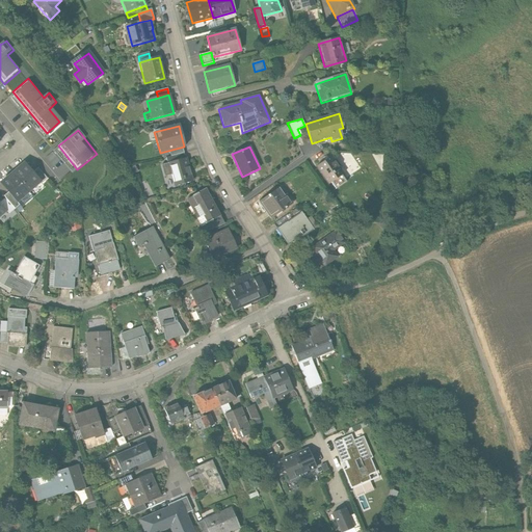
[(165,158),(167,164),(185,160),(184,153),(165,158)]
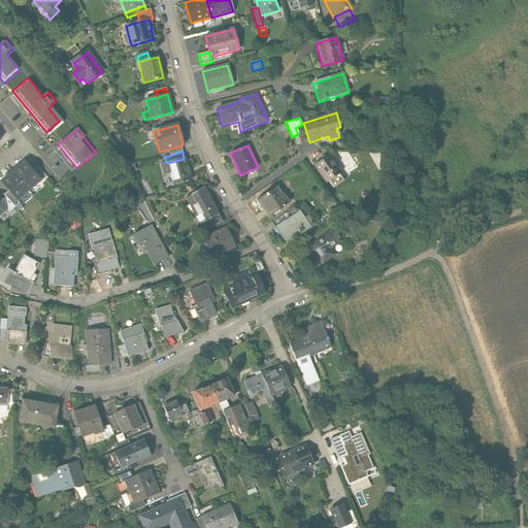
[(328,156),(314,166),(326,183),(340,172),(328,156)]
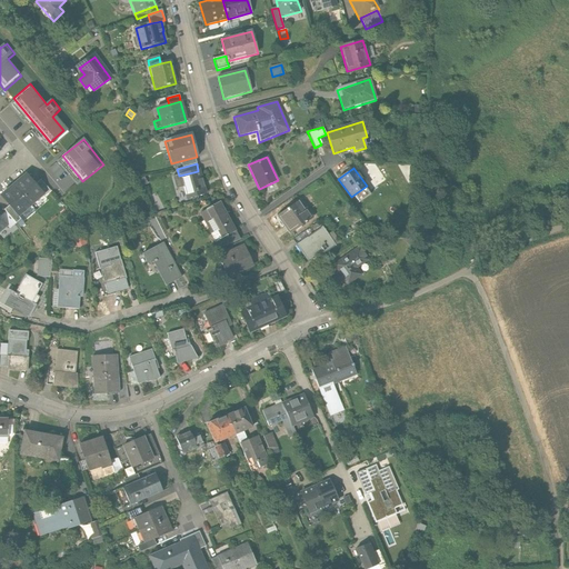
[(205,196),(198,171),(179,176),(186,201),(205,196)]
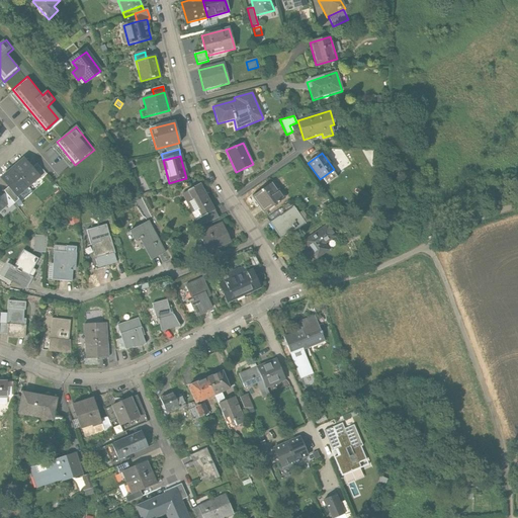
[(27,158),(14,169),(31,188),(44,178),(27,158)]
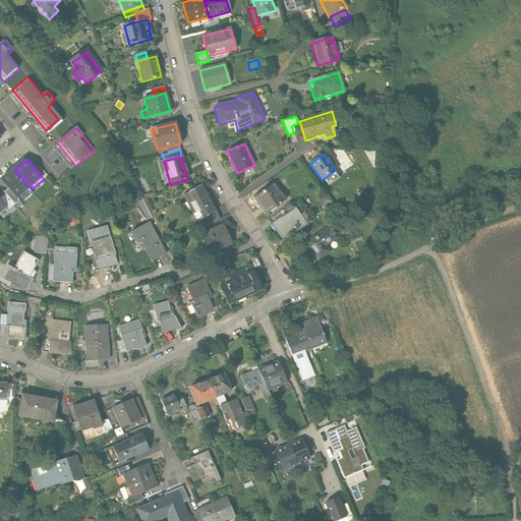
[(32,189),(14,170),(2,180),(19,199),(32,189)]
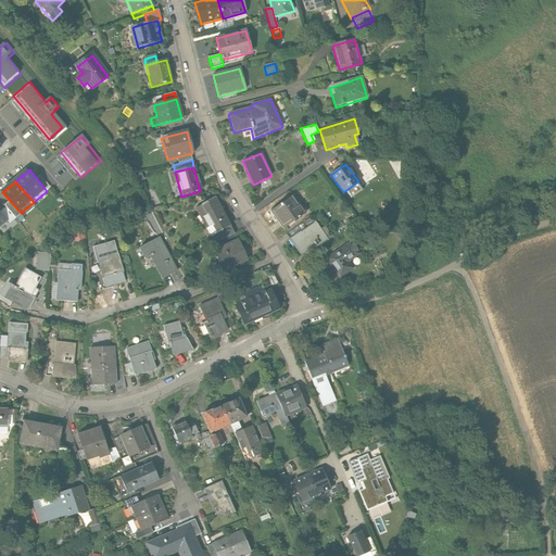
[(214,199),(194,209),(210,237),(229,227),(214,199)]
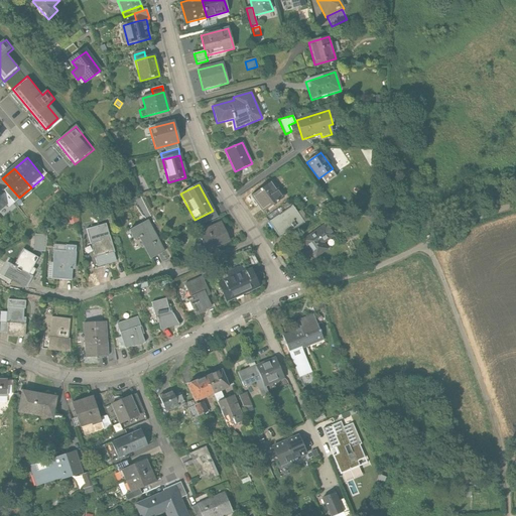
[(269,184),(250,198),(261,213),(282,199),(276,189),(274,191),(269,184)]
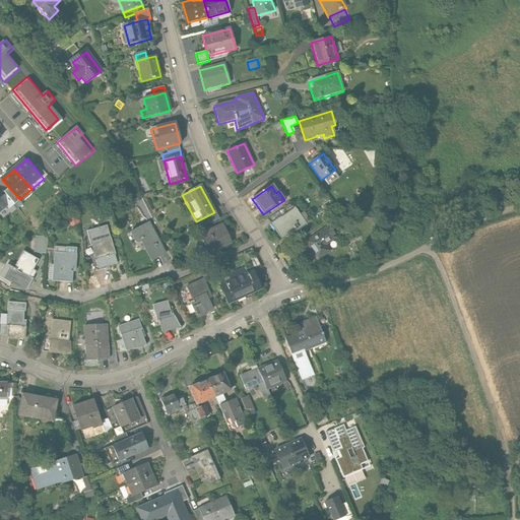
[(371,191),(363,196),(369,205),(377,200),(371,191)]
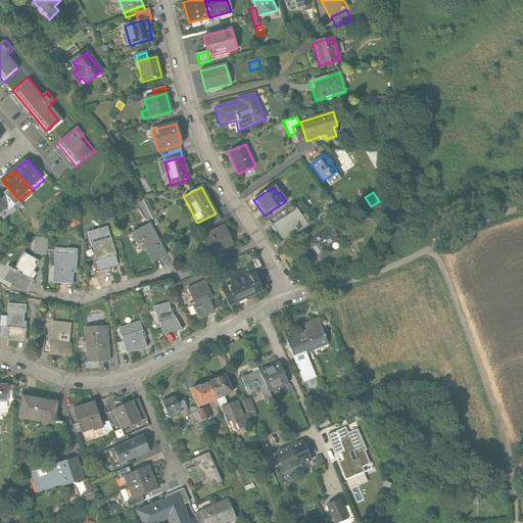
[(295,209),(272,227),(282,241),(299,229),(301,232),(312,224),(304,214),(300,217),(295,209)]
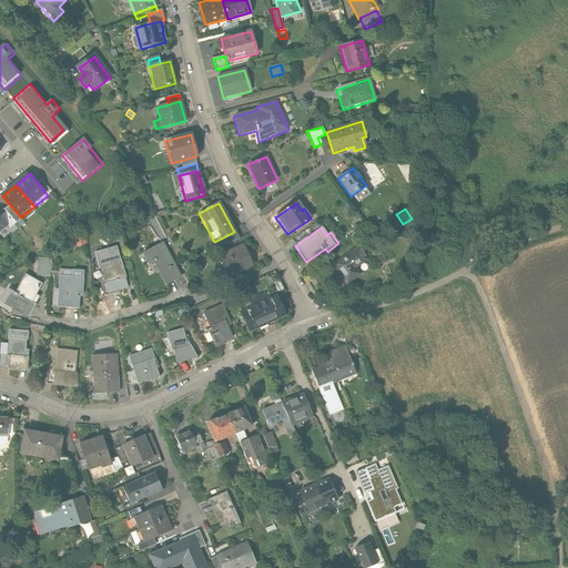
[(163,244),(141,255),(148,266),(152,263),(164,286),(181,279),(163,244)]
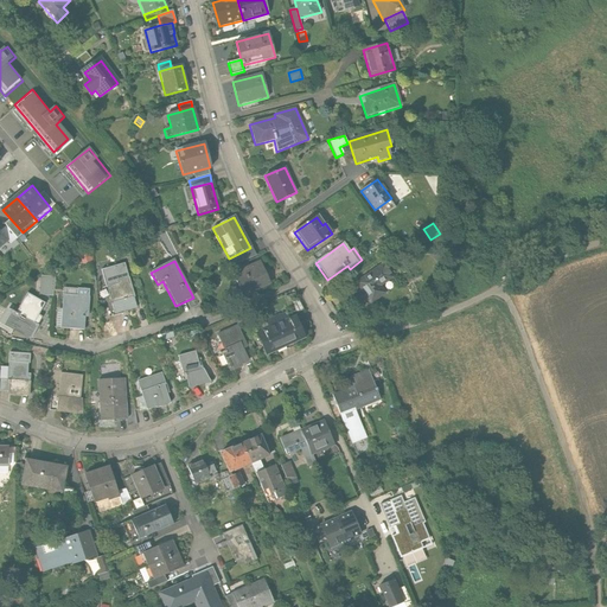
[(269,286),(260,263),(231,276),(242,298),(269,286)]
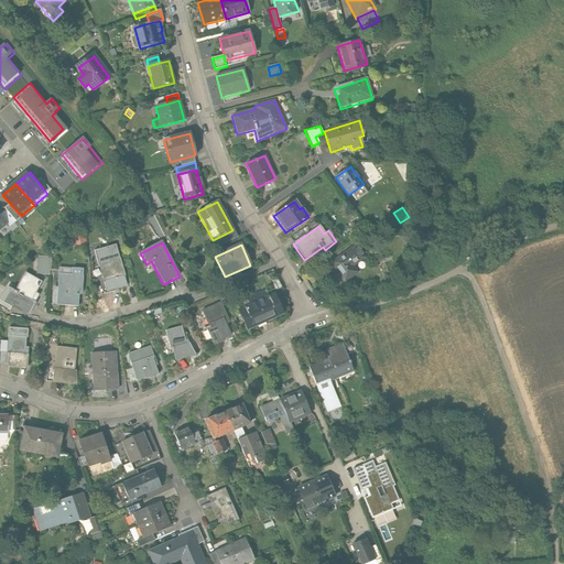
[(355,245),(331,264),(334,269),(327,274),(334,283),(342,277),(346,283),(358,274),(353,268),(365,258),(355,245)]
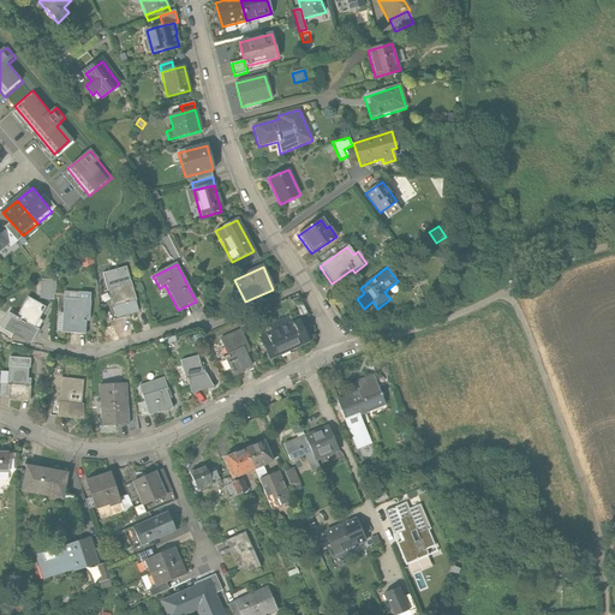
[(25,297),(25,302),(22,299),(4,330),(29,346),(45,320),(42,318),(47,310),(42,308),(45,304),(53,303),(53,284),(45,282),(39,284),(34,285),(31,286),(29,290),(28,293),(25,297)]
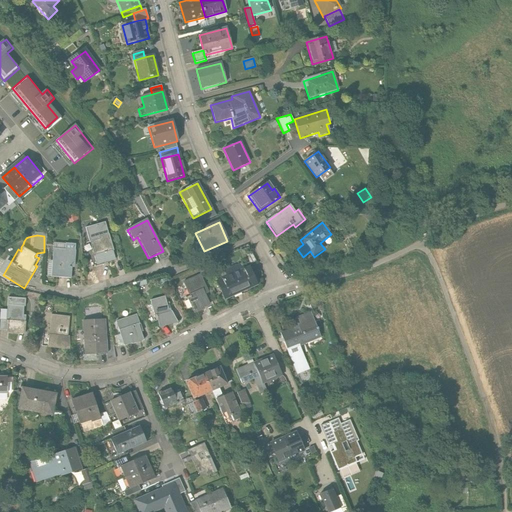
[(90,242),(97,265),(115,260),(112,250),(113,250),(108,235),(98,237),(99,239),(90,242)]
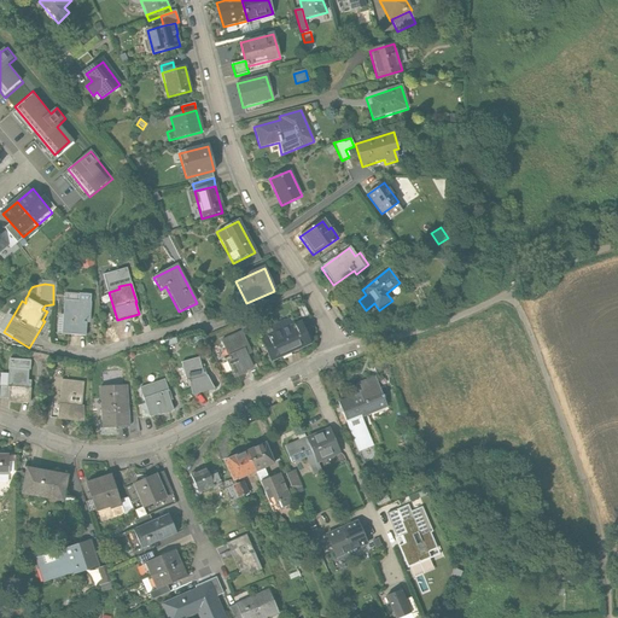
[(63,301),(60,334),(85,336),(86,324),(88,324),(91,303),(63,301)]
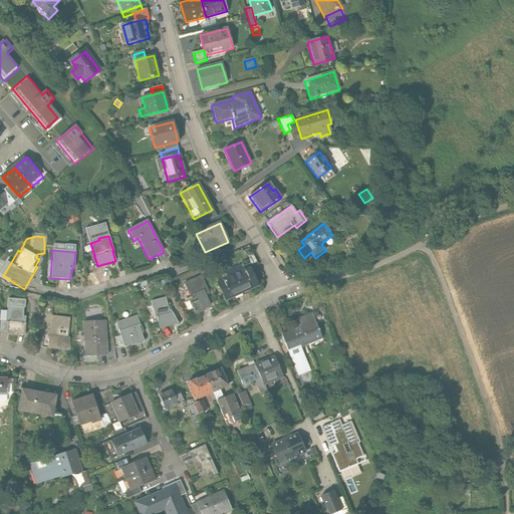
[(237,268),(232,270),(242,295),(259,288),(251,269),(240,274),(237,268)]
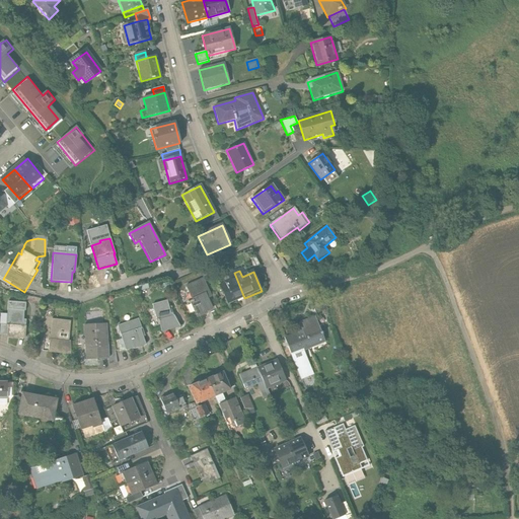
[(228,305),(244,298),(234,273),(228,276),(231,283),(220,288),(228,305)]
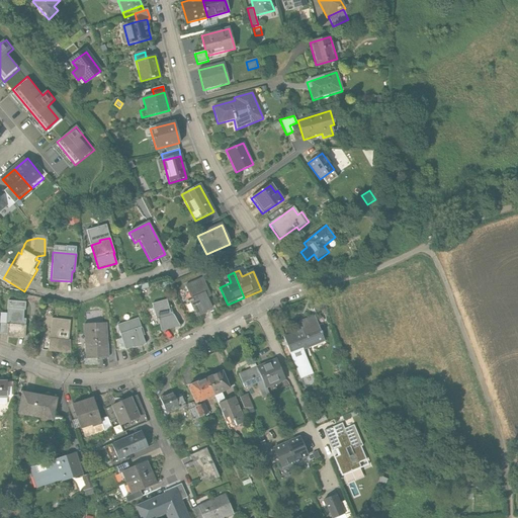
[(189,305),(196,319),(205,315),(205,314),(212,311),(207,299),(211,297),(202,278),(184,286),(186,289),(182,291),(188,306),(189,305)]
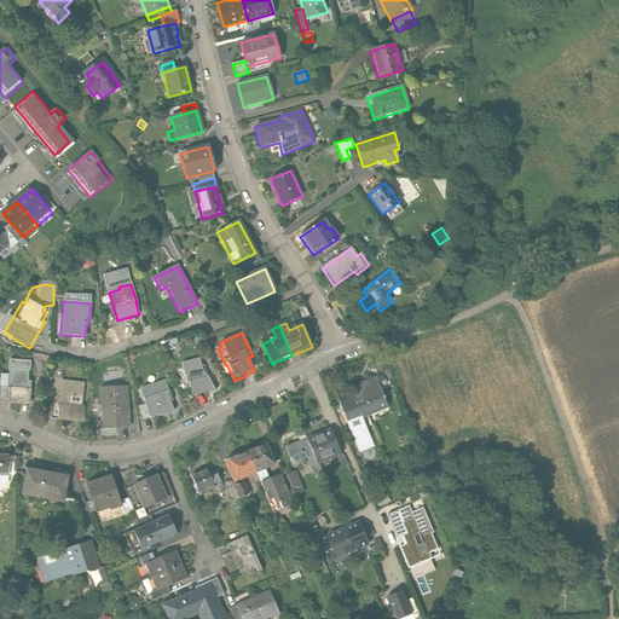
[(198,358),(181,364),(186,383),(189,382),(192,398),(214,391),(207,376),(206,377),(206,374),(203,374),(198,358)]
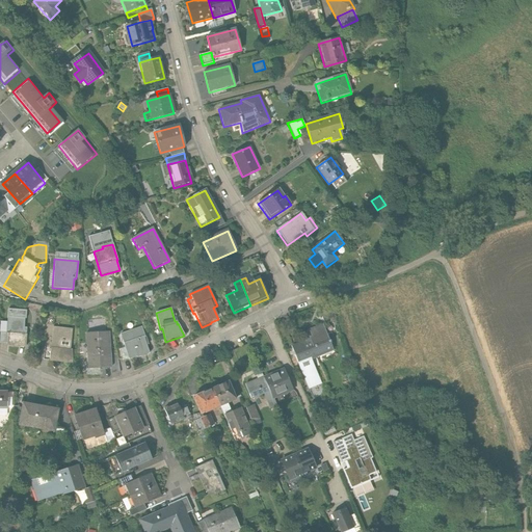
[(0,333),(0,342),(7,343),(6,347),(25,348),(26,327),(24,327),(25,318),(26,318),(26,310),(8,309),(6,334),(0,333)]
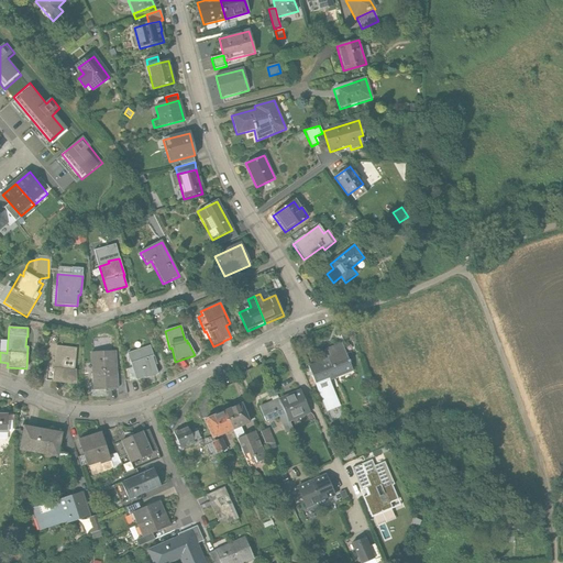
[(350,365),(341,345),(324,352),(328,360),(308,367),(328,415),(340,409),(329,382),(351,373),(349,365),(350,365)]
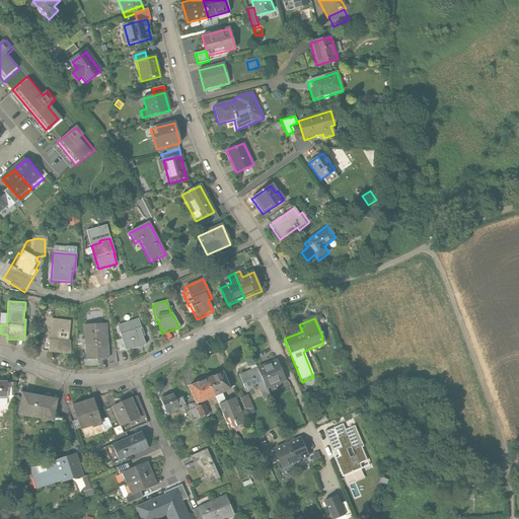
[(139,319),(117,327),(121,340),(126,352),(133,350),(133,351),(145,347),(142,338),(144,337),(139,319)]
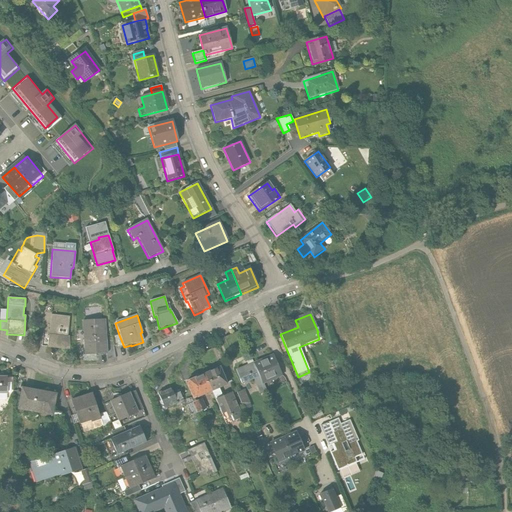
[(50,316),(47,349),(69,351),(70,349),(69,337),(67,337),(69,318),(50,316)]
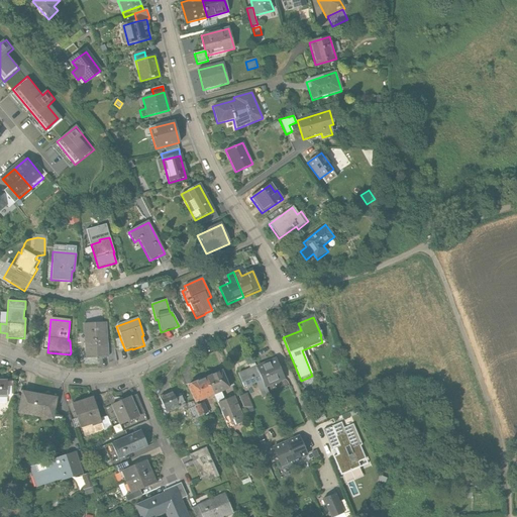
[(84,325),(86,360),(107,359),(107,345),(105,323),(84,325)]
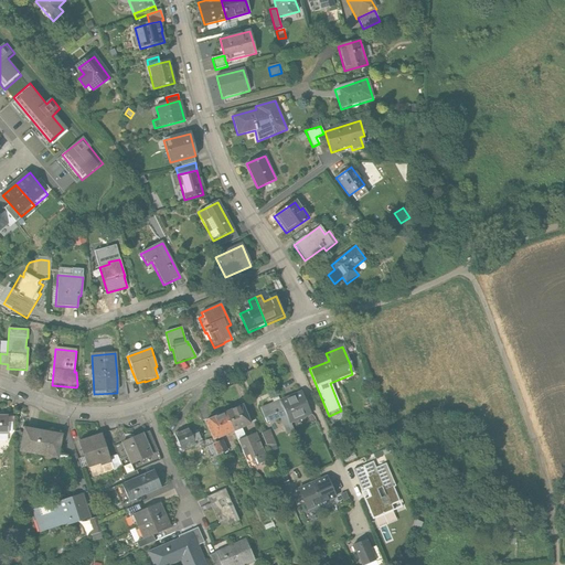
[(274,362),(265,366),(269,377),(278,374),(274,362)]
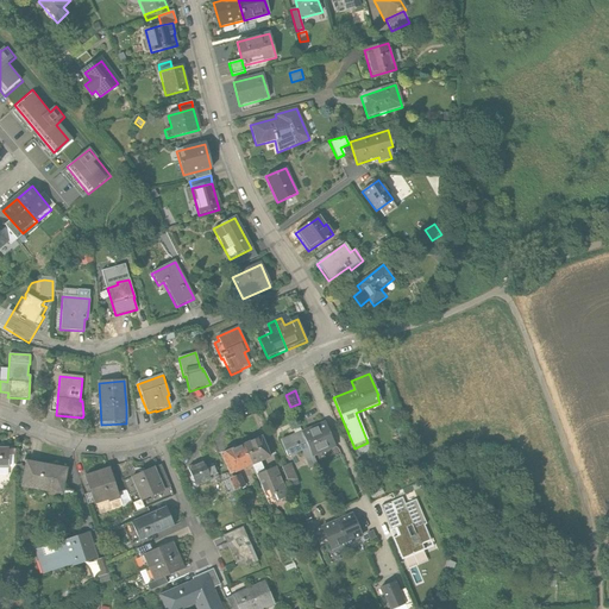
[(286,395),(267,402),(272,416),(292,408),(290,407),(286,395)]
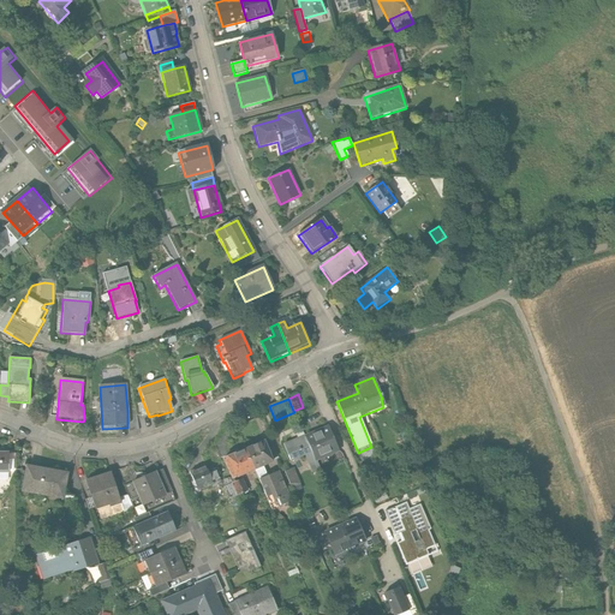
[(142,419),(149,417),(143,402),(136,406),(142,419)]
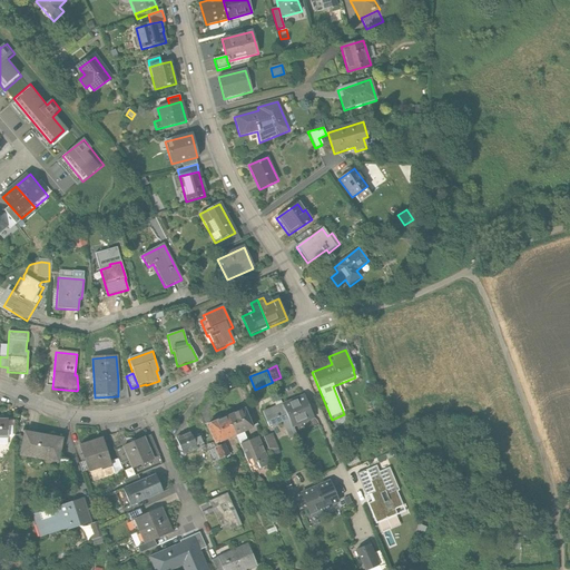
[(126,380),(118,381),(118,396),(119,402),(128,400),(126,380)]
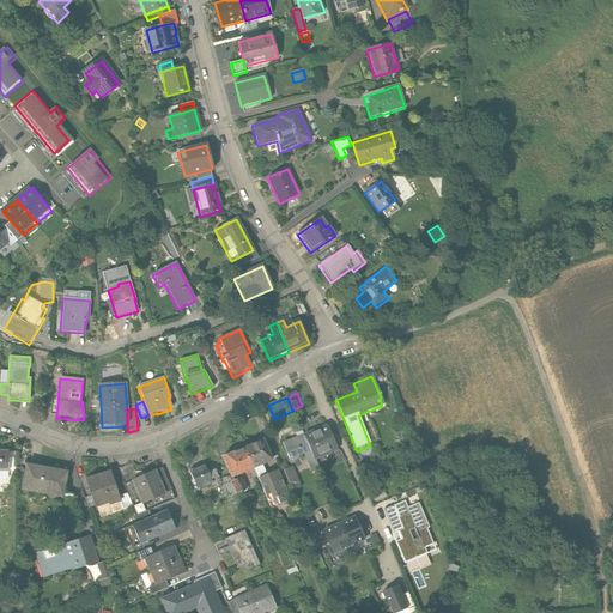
[(327,426),(304,437),(319,469),(327,466),(322,457),(338,450),(327,426)]
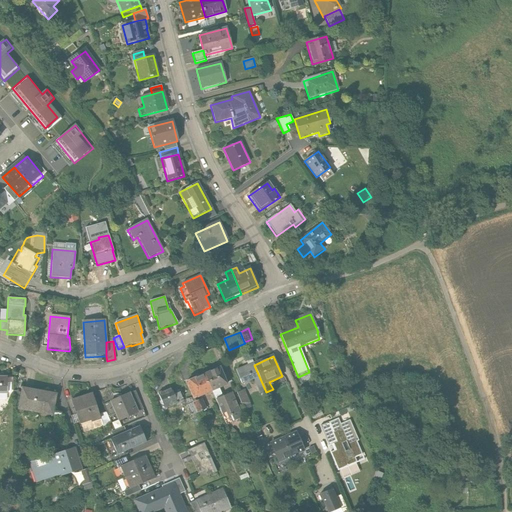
[(259,395),(266,392),(254,365),(253,363),(236,371),(242,385),(253,380),(259,395)]
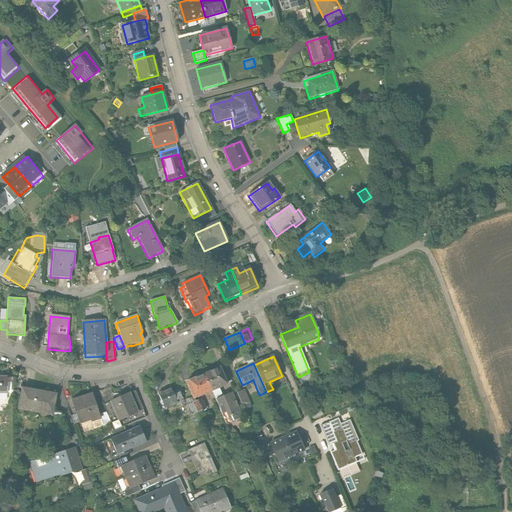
[(220,367),(204,374),(211,391),(227,384),(220,367)]
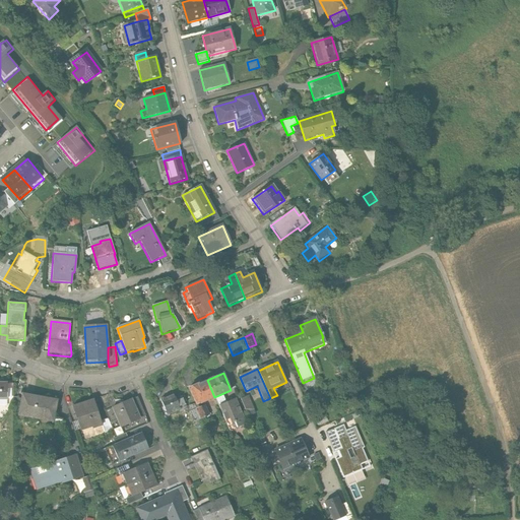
[(197,404),(214,397),(207,380),(196,384),(197,386),(191,389),(197,404)]
